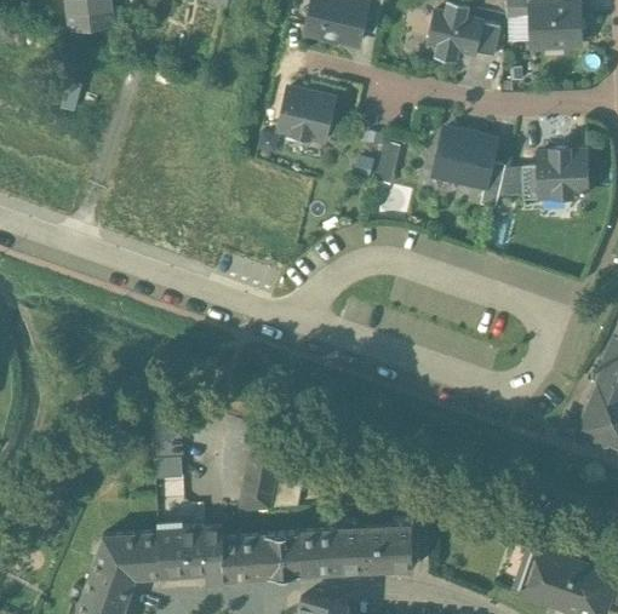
[(63,0),(67,35),(110,30),(107,0),(63,0)]
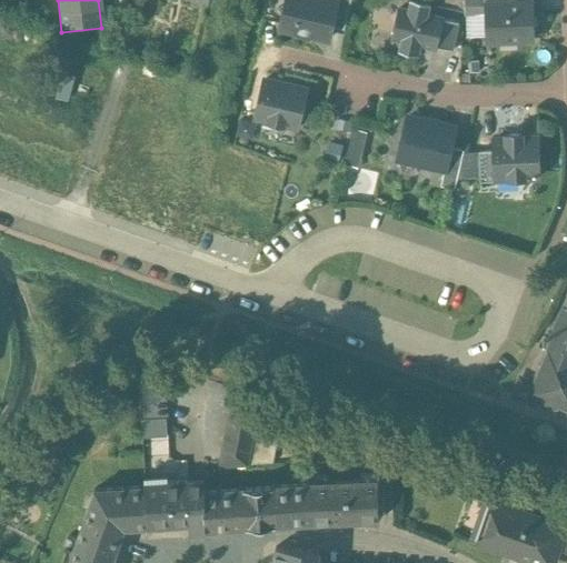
[(334,6),(314,1),(312,0),(295,0),(276,12),(281,21),(279,32),(327,43),(329,30),(335,6),(334,6)]
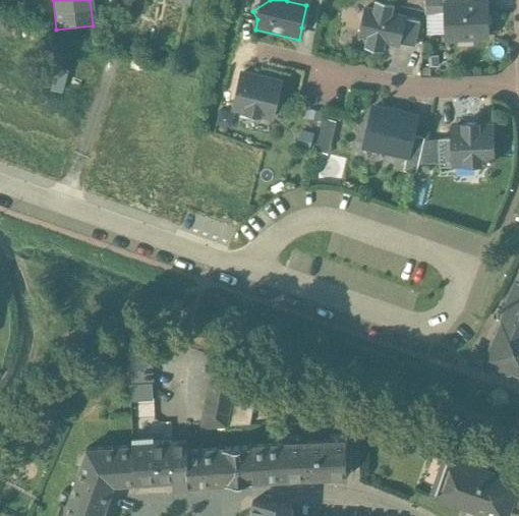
[(321,0),(306,0),(305,5),(306,5),(301,27),(313,31),(321,0)]
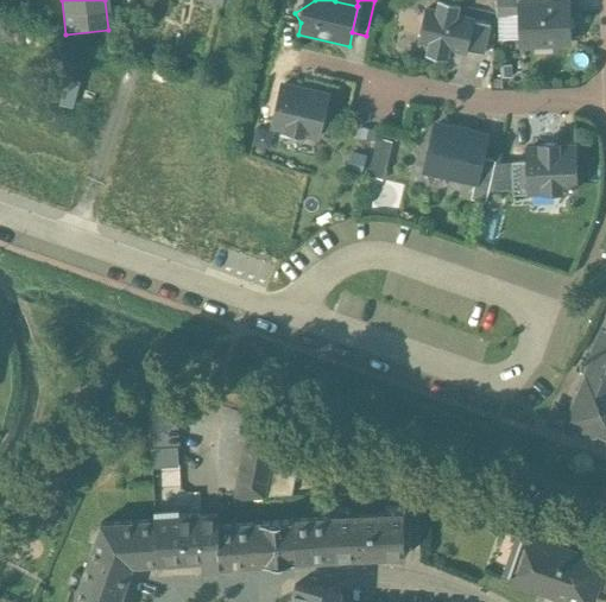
[(511,1),(494,2),(496,18),(511,18),(511,1)]
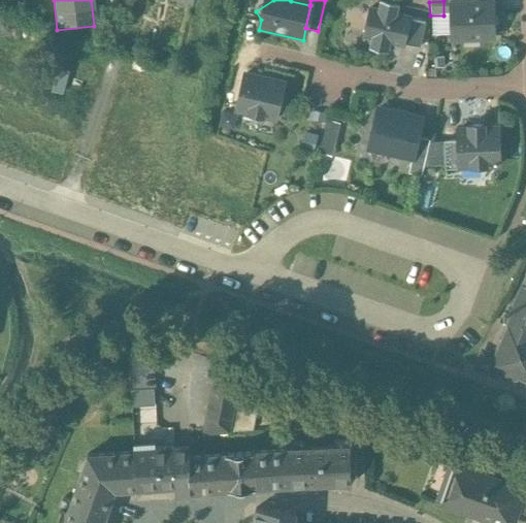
[(380,3),(376,14),(368,12),(362,38),(370,40),(368,52),(387,56),(389,45),(403,48),(409,22),(395,19),(398,7),(380,3)]
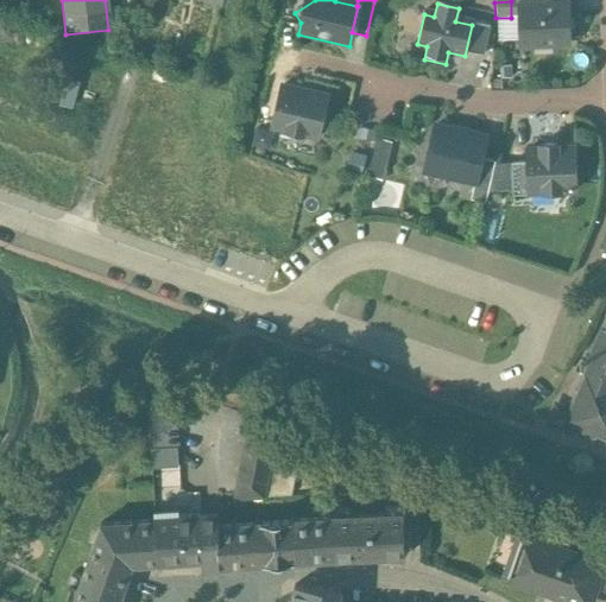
[(567,7),(517,10),(518,50),(568,48),(567,7)]
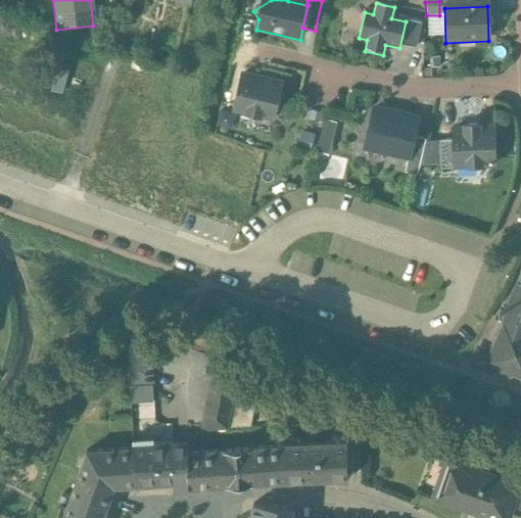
[(420,25),(406,21),(399,48),(414,51),(420,25)]
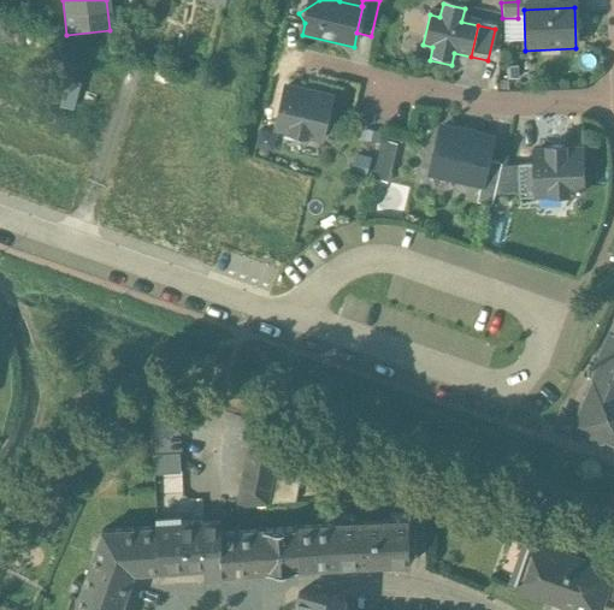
[(330,101),(284,92),(275,132),(320,143),(320,138),(322,138),(326,135),(328,128),(325,123),(325,122),(330,101)]
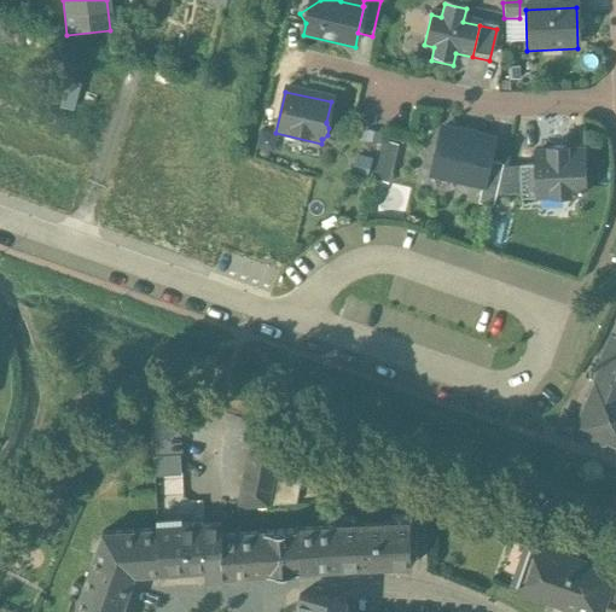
[(475,140),(458,137),(455,133),(448,130),(445,133),(441,132),(430,176),(481,188),(482,188),(488,164),(493,144),(489,144),(487,140),(478,138),(475,140)]
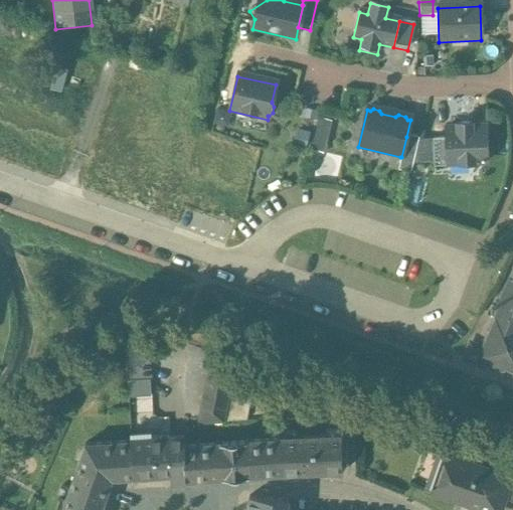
[(312,151),(323,154),(330,124),(320,121),(312,151)]
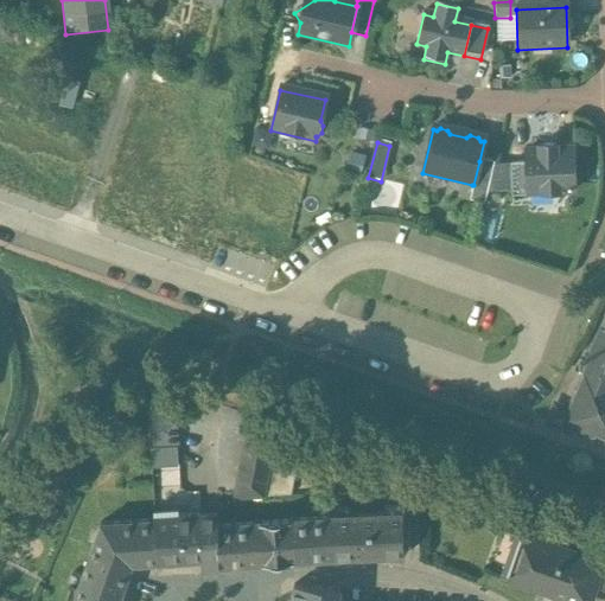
[(572,152),(556,152),(555,148),(537,149),(537,153),(524,153),(527,197),(573,194),(572,152)]
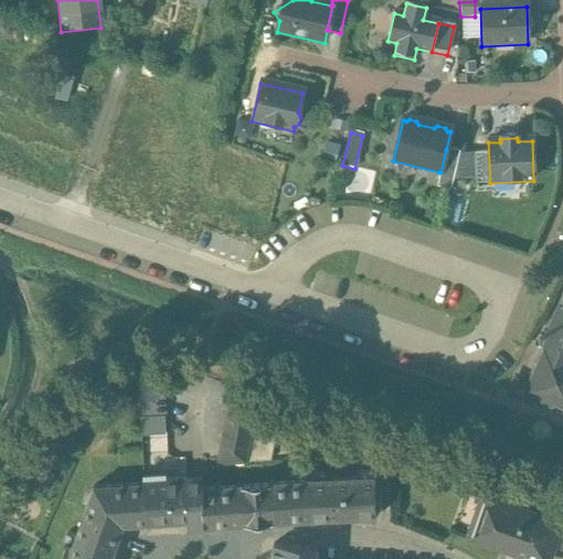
[(459,153),(446,150),(441,172),(439,172),(436,189),(449,192),(459,153)]
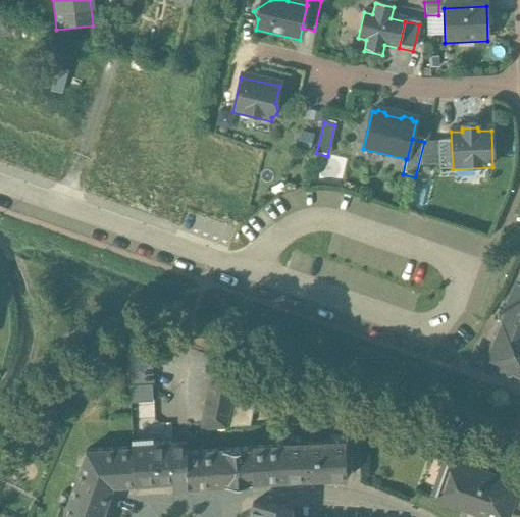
[(519,276),(485,357),(489,359),(519,291),(519,276)]
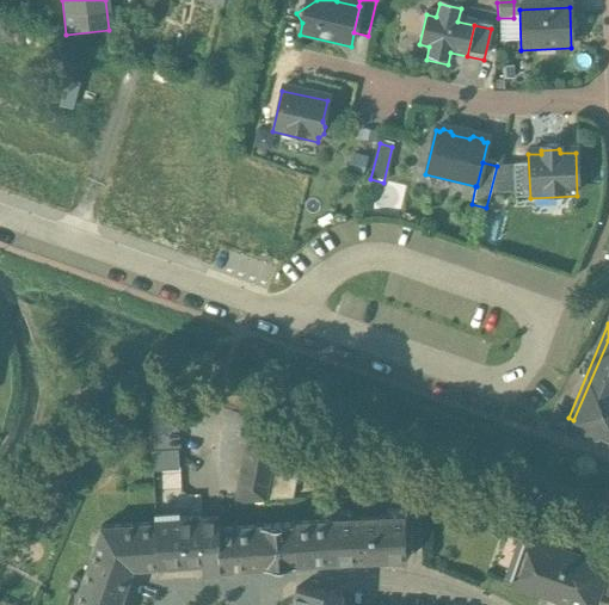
[(608,340),(573,420),(568,418),(558,413),(551,430),(549,430),(549,432),(570,440),(571,438),(577,440),(583,438),(584,443),(592,446),(595,445),(597,439),(608,444),(608,340)]
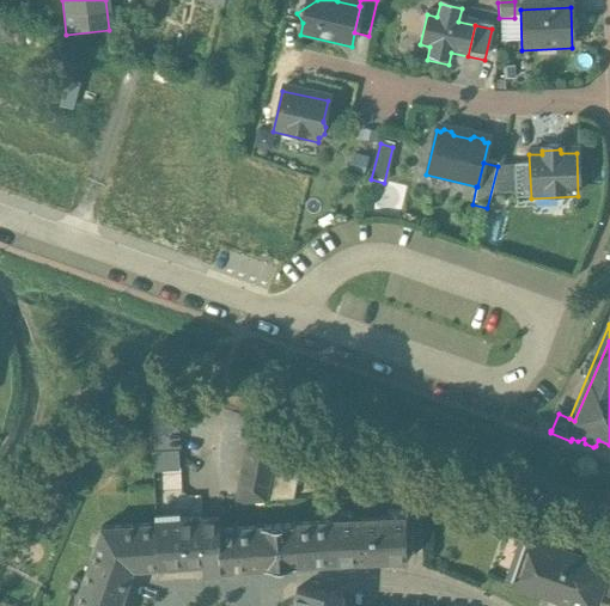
[(174,408),(147,410),(150,458),(177,455),(174,408)]
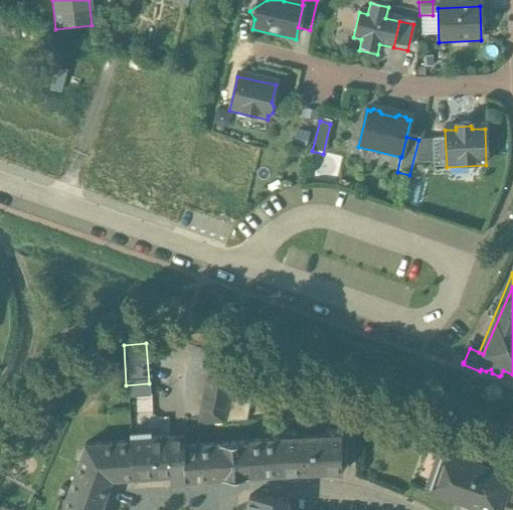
[(209,357),(196,428),(221,426),(232,364),(209,357)]
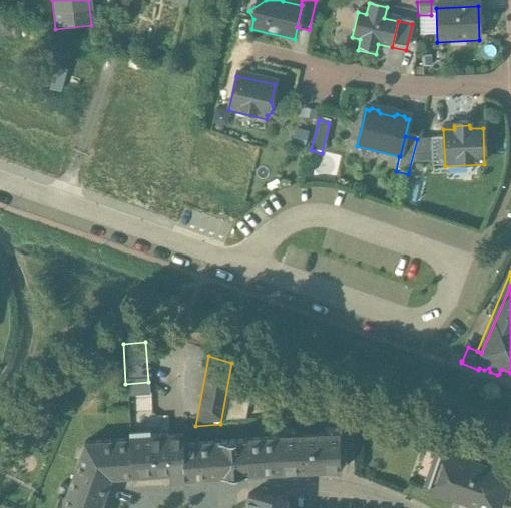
[(254,371),(231,363),(220,424),(244,423),(254,371)]
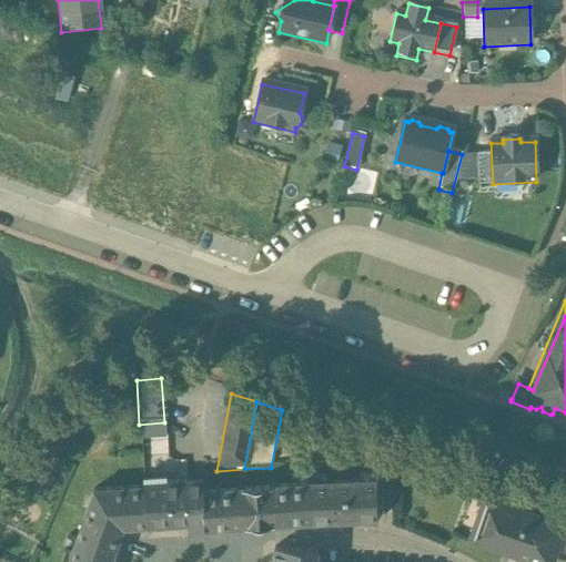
[(193,483),(143,488),(143,490),(147,531),(188,528),(189,534),(196,533),(204,533),(202,496),(201,483),(193,483)]
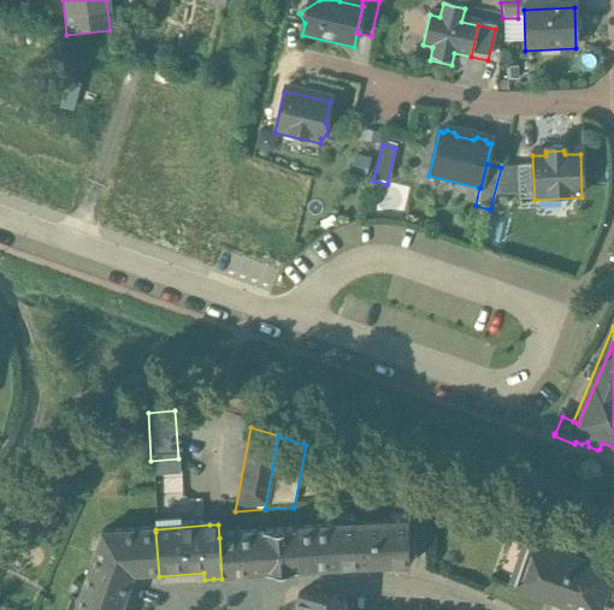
[(407,526),(335,528),(338,572),(409,569),(407,526)]
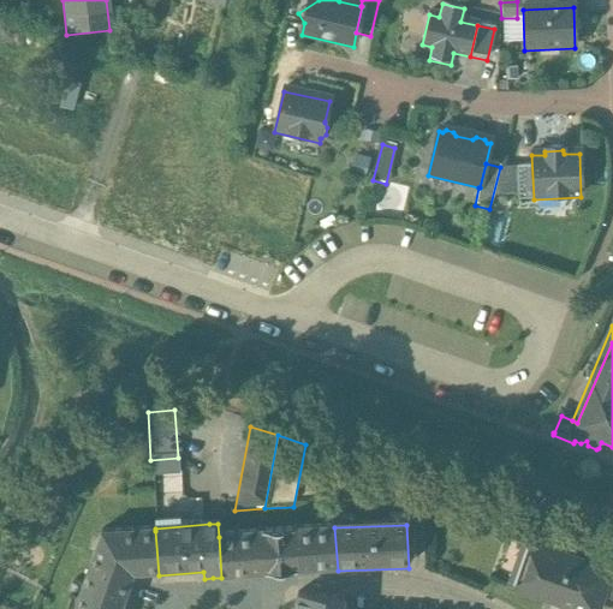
[(334,527),(296,531),(299,574),(338,571),(334,527)]
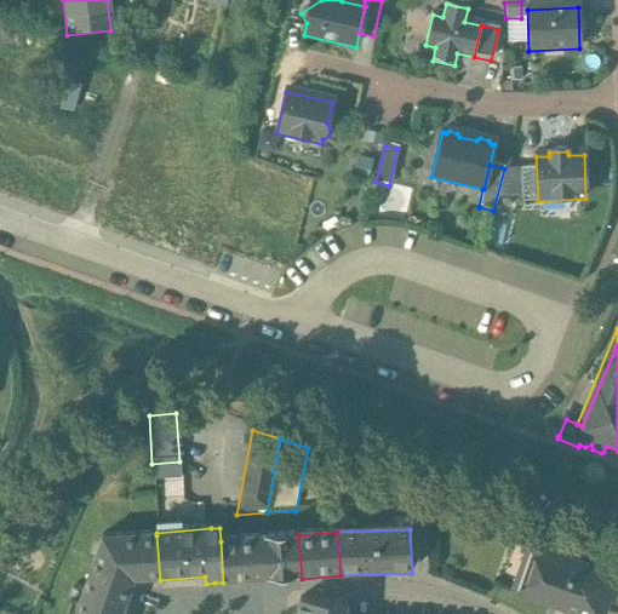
[(101,539),(74,613),(122,613),(133,581),(160,580),(156,535),(101,539)]
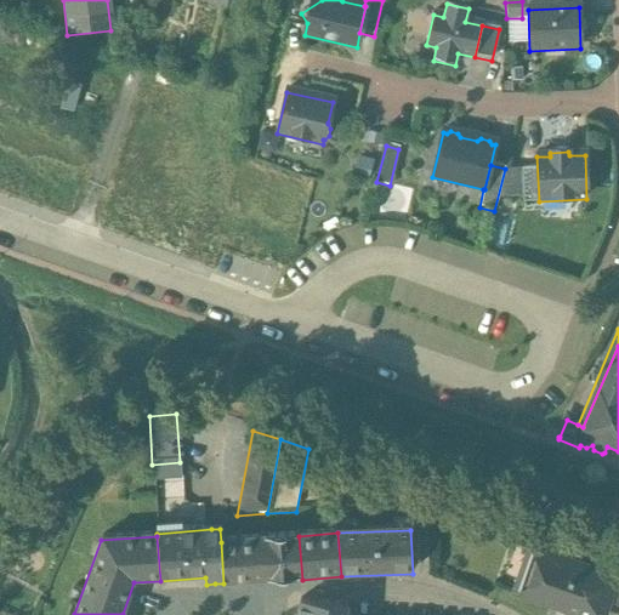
[(299,536),(260,539),(263,582),(302,580),(299,536)]
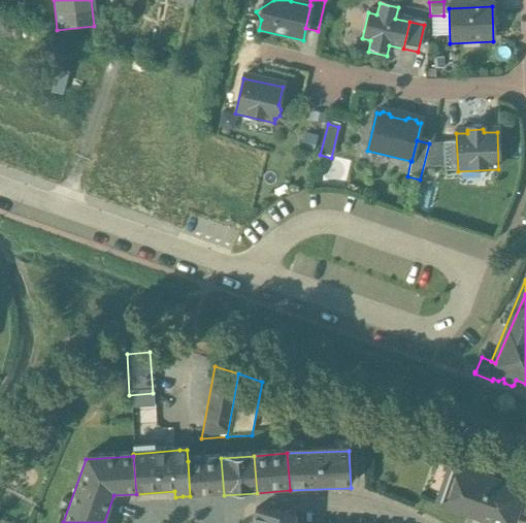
[(188,461),(190,496),(190,497),(224,495),(221,458),(188,461)]
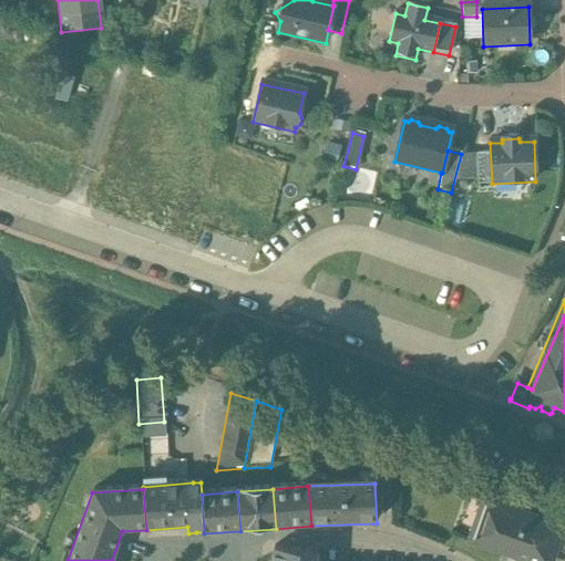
[(558,530),(484,505),(471,542),(524,560),(550,560),(553,552),(560,531),(558,530)]
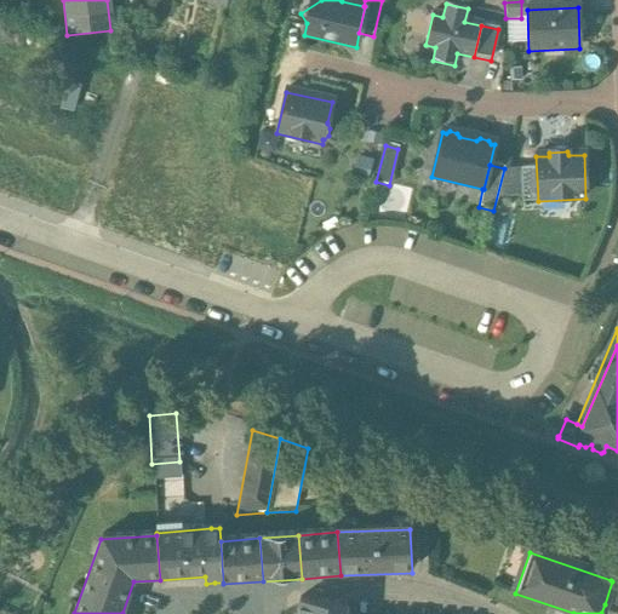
[(617,574),(613,573),(611,580),(612,581),(605,604),(617,608),(617,574)]
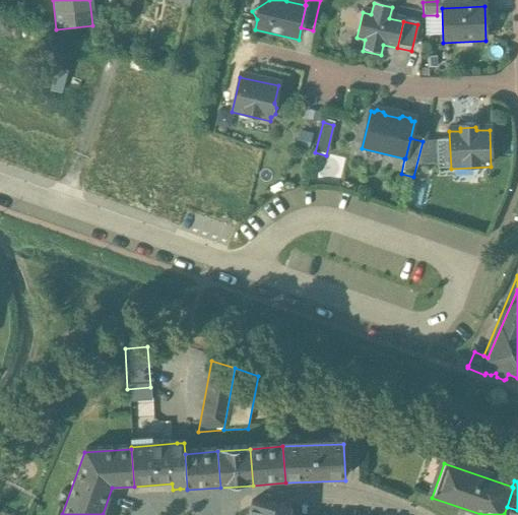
[(295,514),(296,508),(252,505),(251,514),(295,514)]
